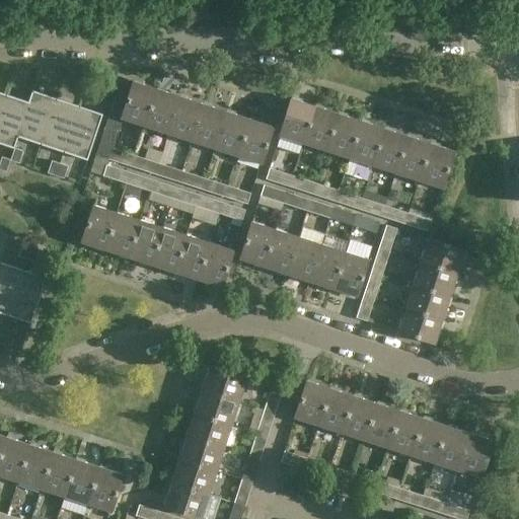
[(127,95),(116,91),(108,116),(143,127),(155,88),(132,81),(127,95)]
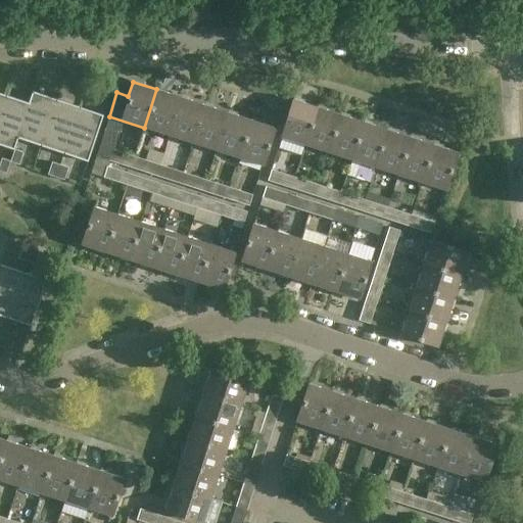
[(180,97),(156,89),(144,128),(168,135),(180,97)]
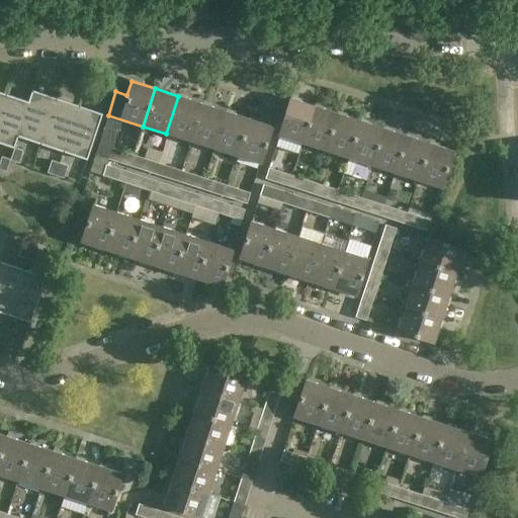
[(28,102),(17,137),(40,144),(56,99),(32,91),(28,102)]
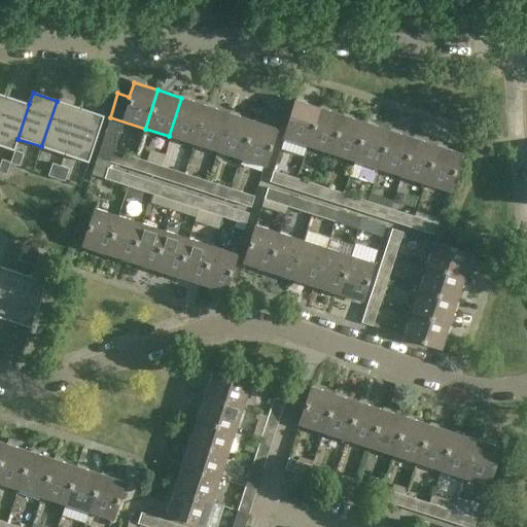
[(29,104),(5,97),(0,112),(0,145),(13,150),(18,139),(29,104)]
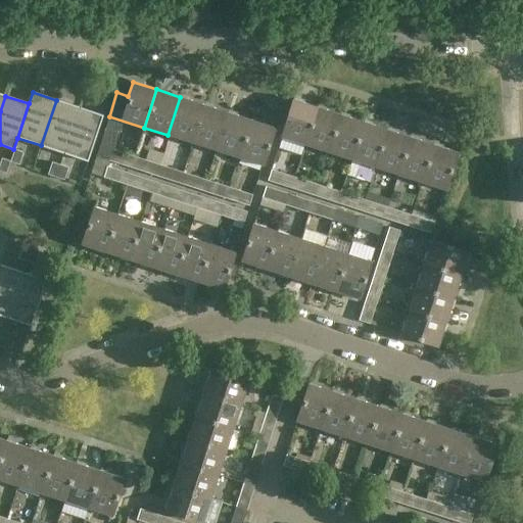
[(180,97),(168,135),(191,143),(203,104),(180,97)]
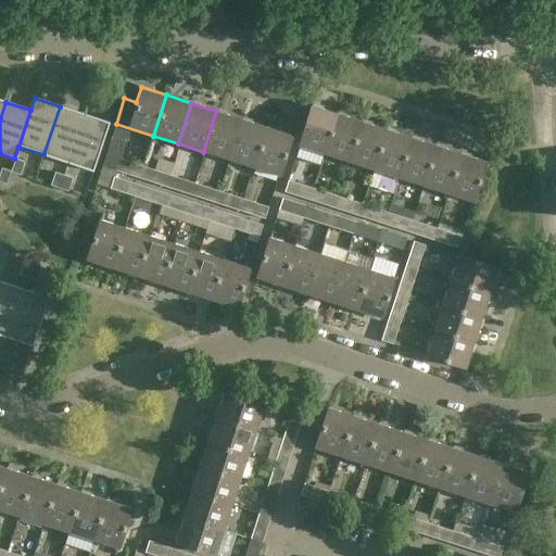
[(323,154),(336,114),(311,105),(298,147),(323,154)]
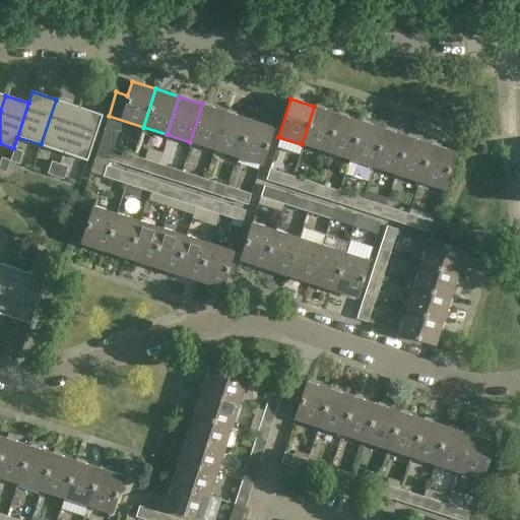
[(79,108),(56,100),(41,144),(64,152),(79,108)]
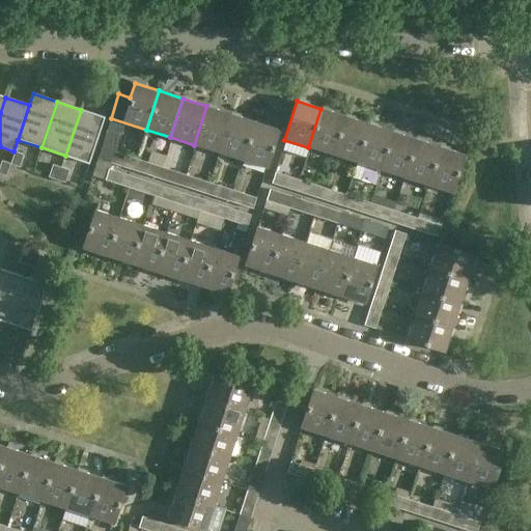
[(230,113),(206,106),(194,145),(218,152),(230,113)]
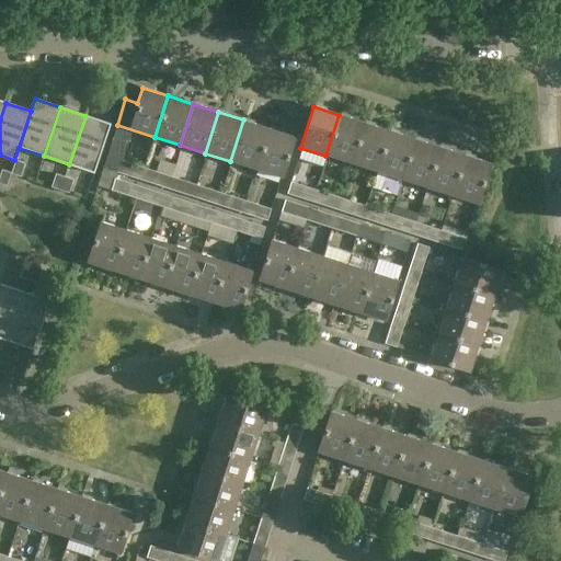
[(364,123),(339,115),(325,156),(351,163),(364,123)]
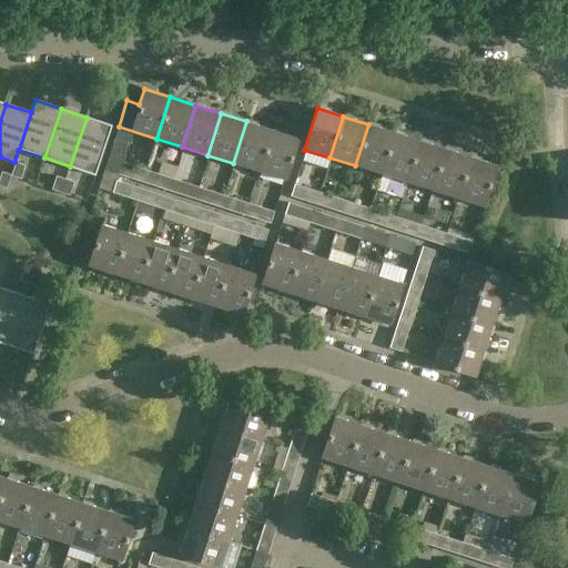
[(112,125),(87,118),(70,166),(95,175),(112,125)]
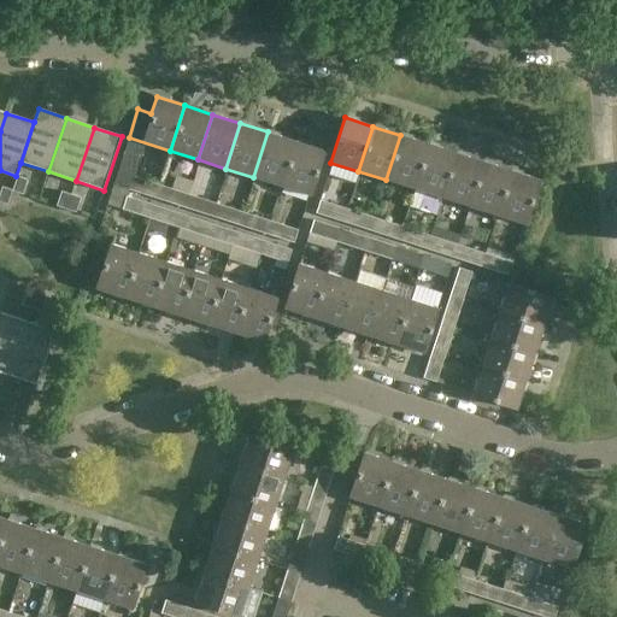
[(295,141),(268,131),(253,177),(281,186),(295,141)]
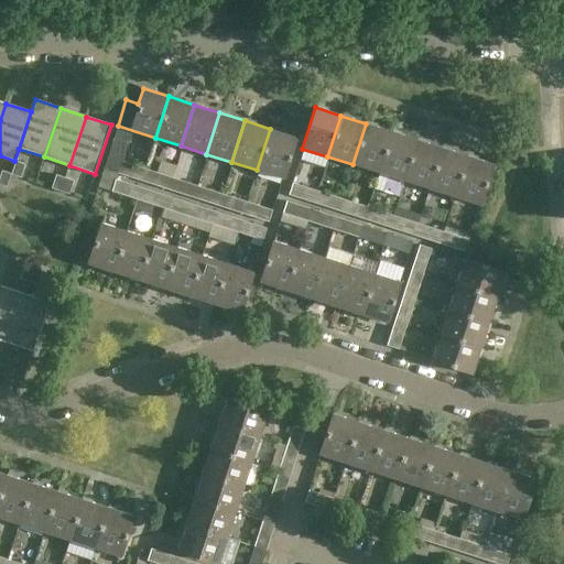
[(378,173),(391,131),(366,123),(353,164),(378,173)]
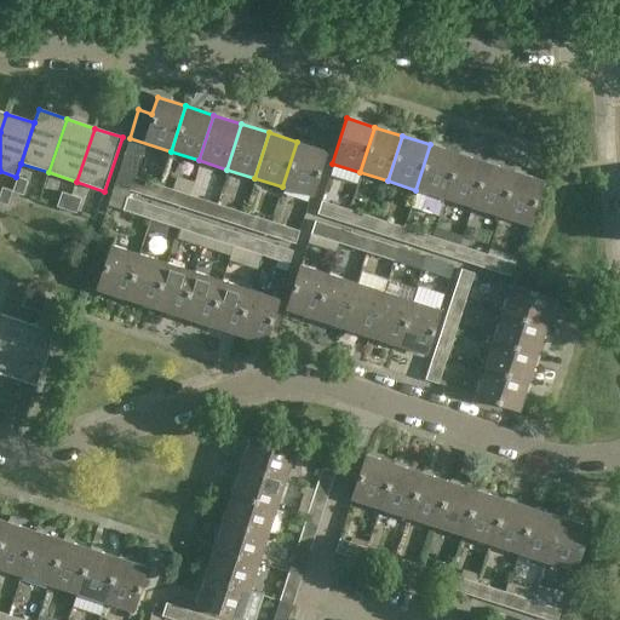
[(325,150),(297,142),(282,187),(310,196),(325,150)]
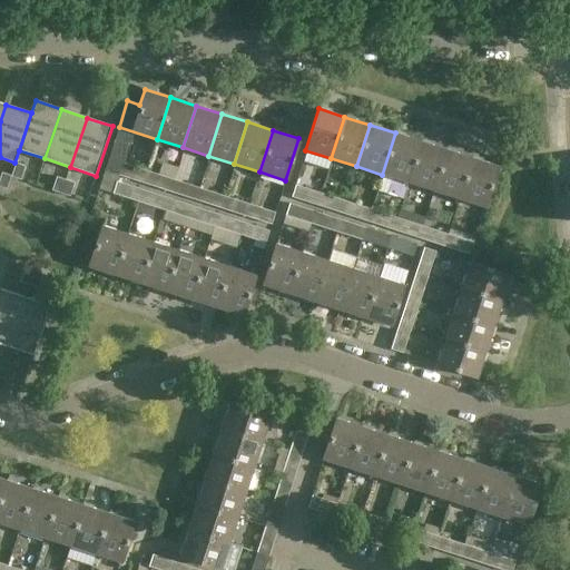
[(421,141),(395,133),(382,175),(408,183),(421,141)]
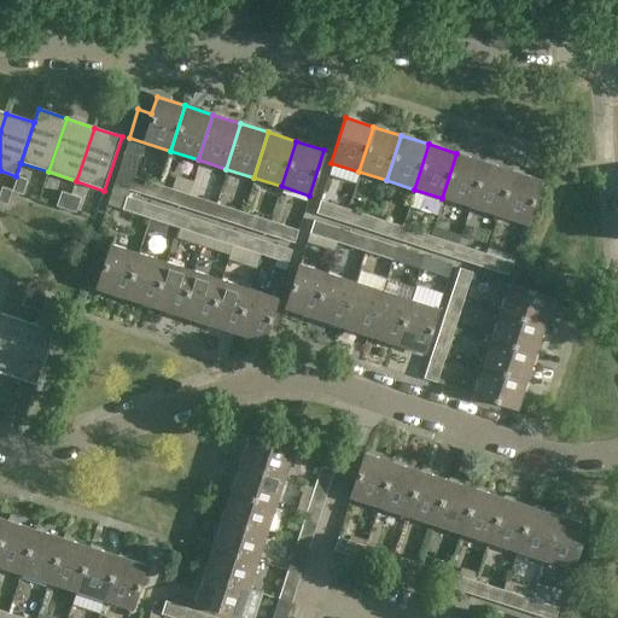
[(456,153),(442,198),(468,208),(484,162),(456,153)]
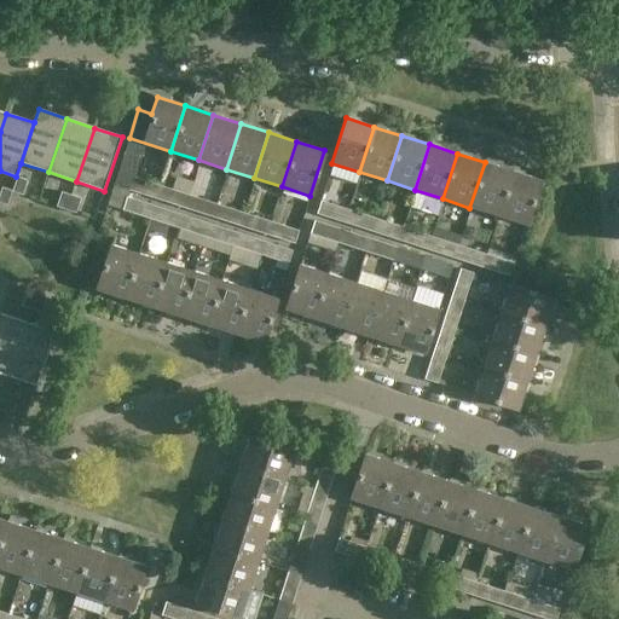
[(114,185),(128,190),(156,198),(160,186),(133,177),(138,161),(123,156),(114,185)]
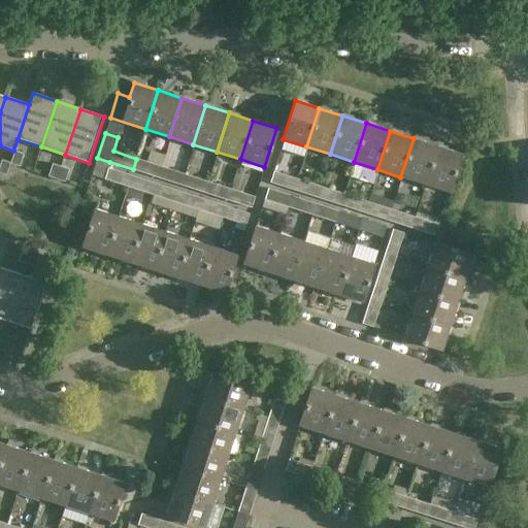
[(400,177),(424,185),(436,146),(414,138),(400,177)]
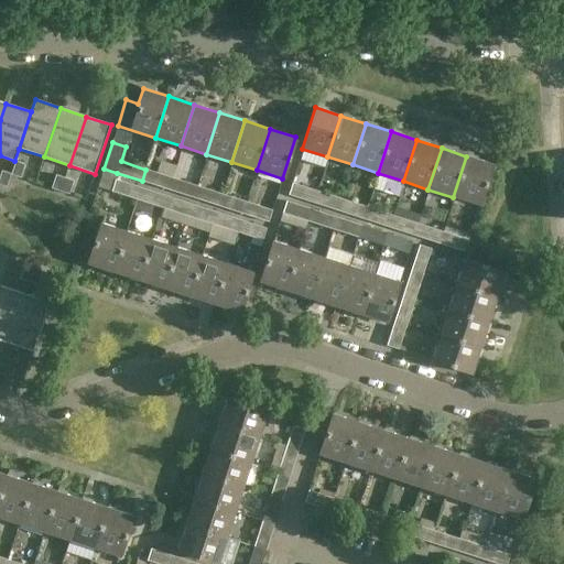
[(466,156),(453,197),(479,206),(492,164),(466,156)]
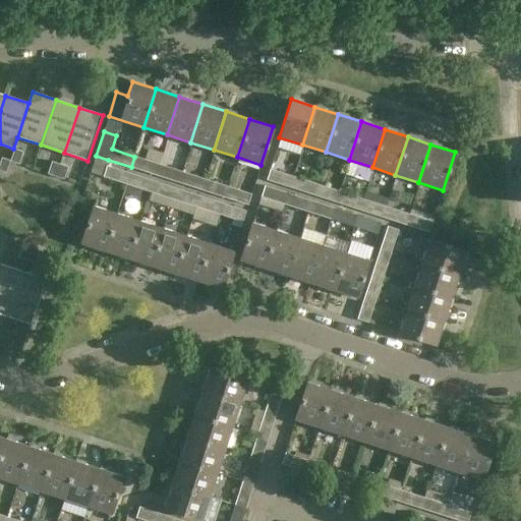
[(23,152),(14,149),(10,162),(18,164),(23,152)]
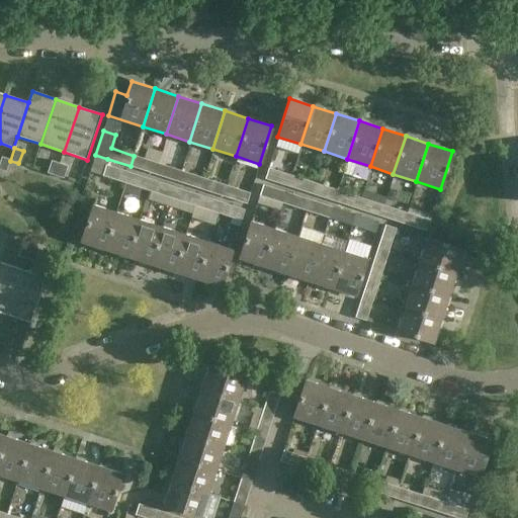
[(157,163),(134,156),(131,166),(154,174),(157,163)]
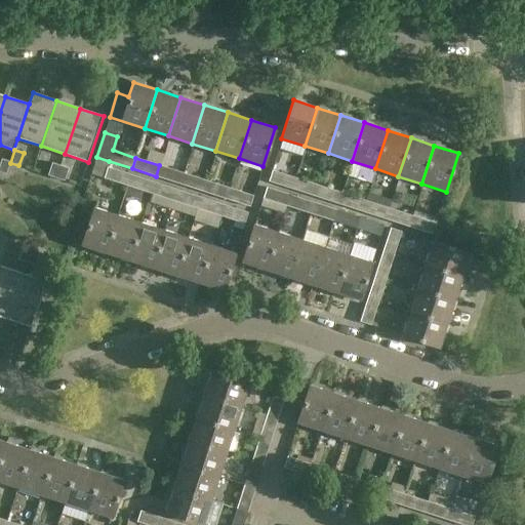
[(10,163),(1,160),(0,163),(0,172),(6,174),(10,163)]
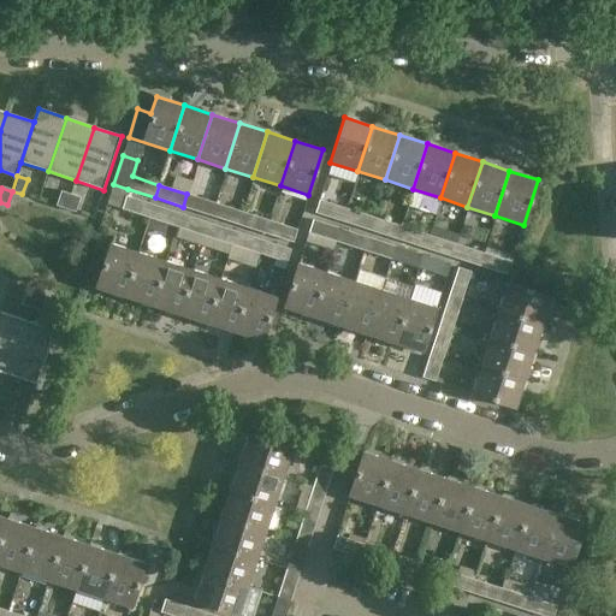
[(71,195),(60,191),(55,206),(65,209),(71,195)]
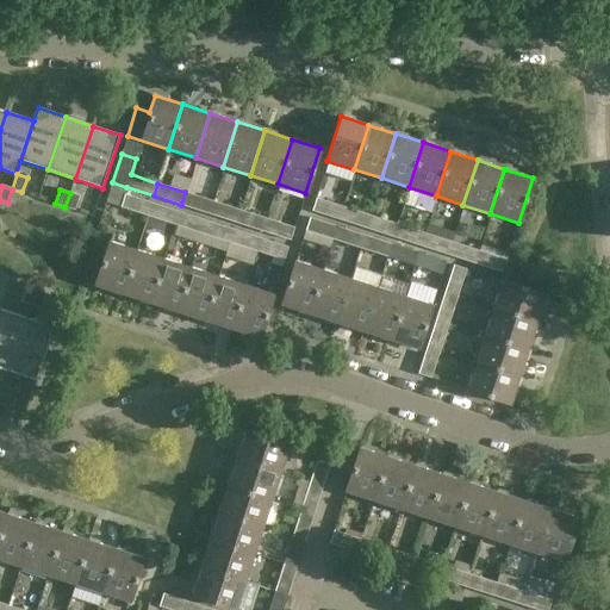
[(181,205),(209,213),(212,201),(185,192),(181,205)]
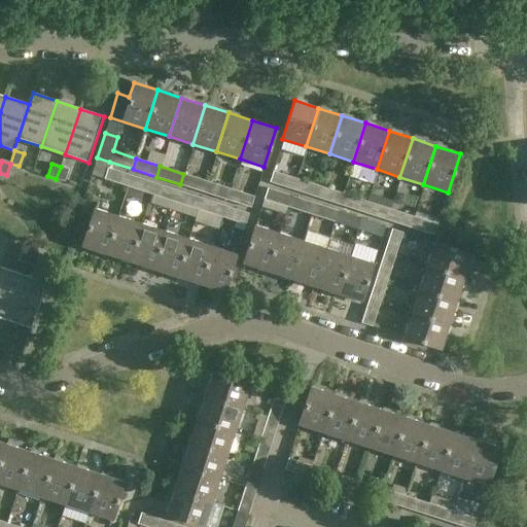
[(69,170),(61,167),(56,179),(65,182),(69,170)]
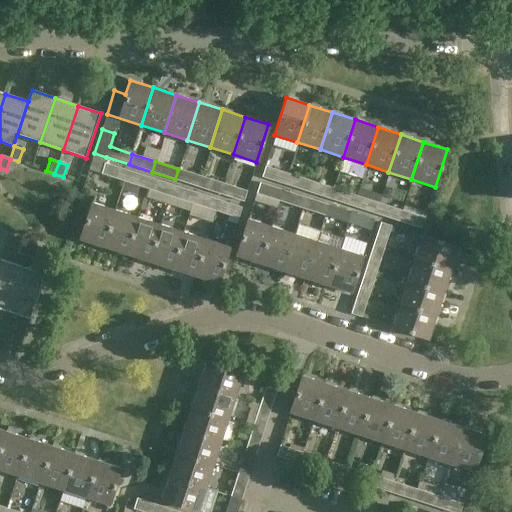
[(101,173),(123,181),(127,170),(104,163),(101,173)]
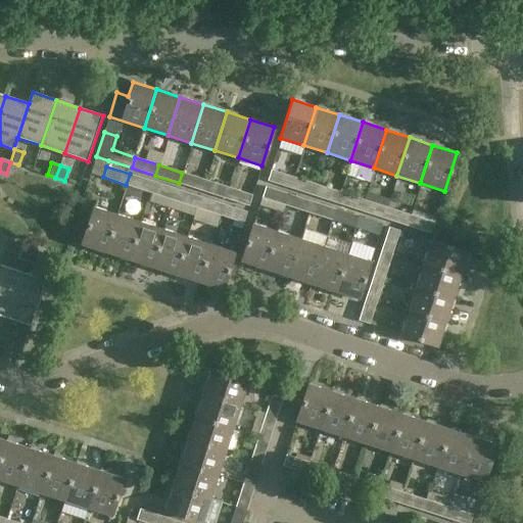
[(271,170),(267,181),(290,188),(294,177),(271,170)]
